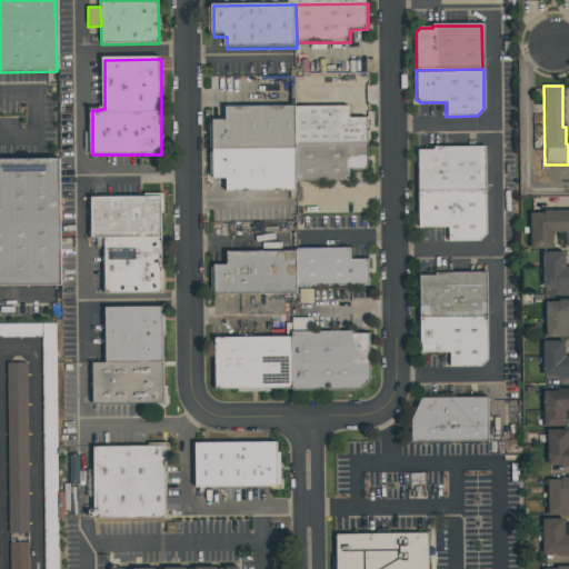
[(293,108),(348,107),(348,118),(365,118),(365,145),(293,146),(293,108)]
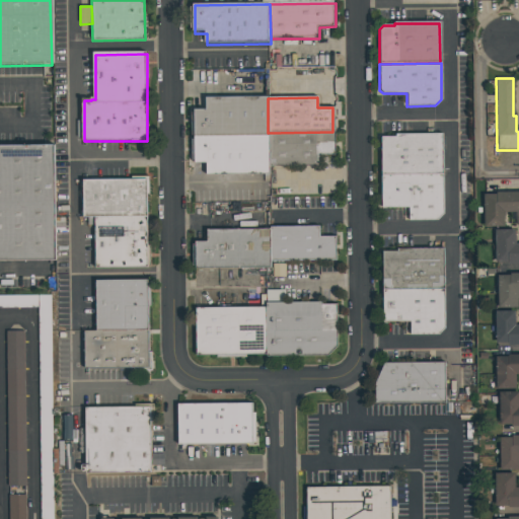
[(193,110),(204,110),(204,98),(268,98),(268,133),(268,135),(193,136),(193,110)]
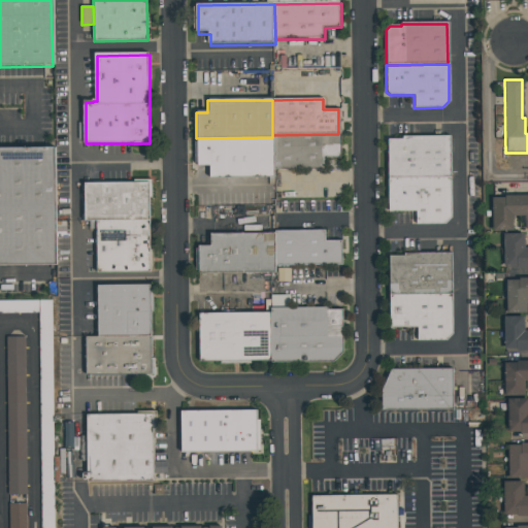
[(272,135),(338,134),(339,159),(321,159),(322,169),(273,169),(272,137),(272,135)]
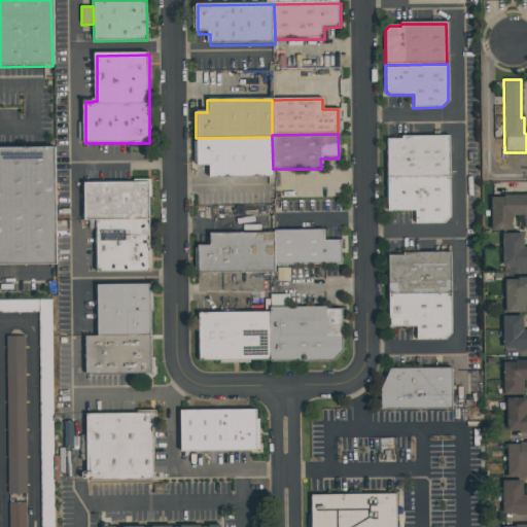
[(386,140),(400,139),(400,137),(448,136),(449,177),(386,178),(386,140)]
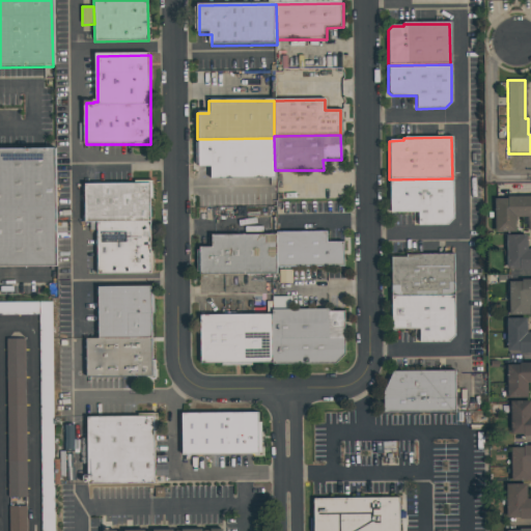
[(274,138),(275,170),(275,177),(210,178),(210,167),(197,167),(197,139),(274,138)]
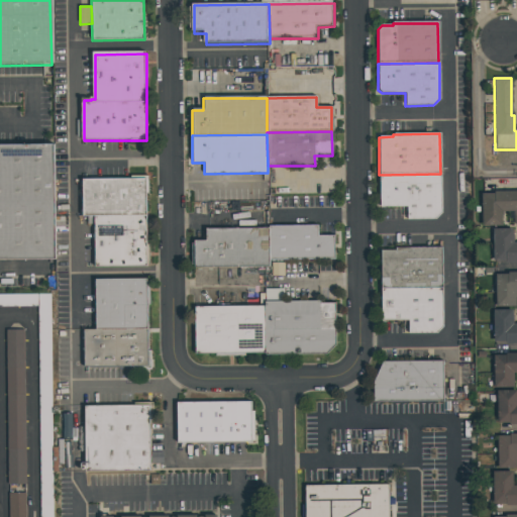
[(0,145),(52,145),(54,261),(0,262),(0,145)]
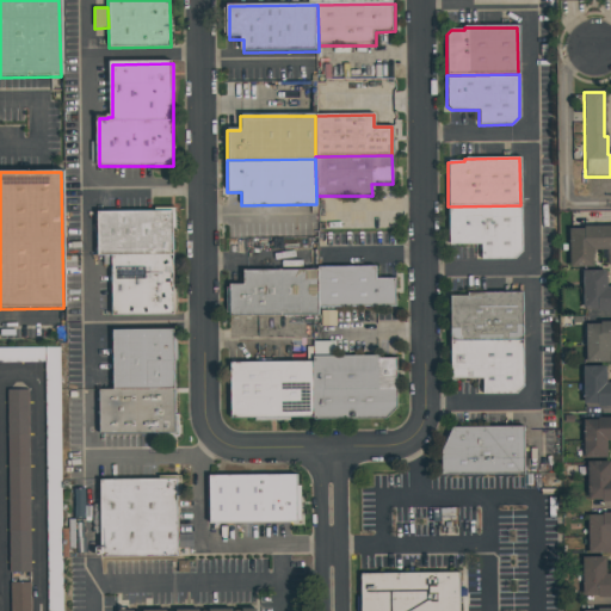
[(520,205),(520,253),(513,260),(481,260),(480,245),(448,246),(448,207),(520,205)]
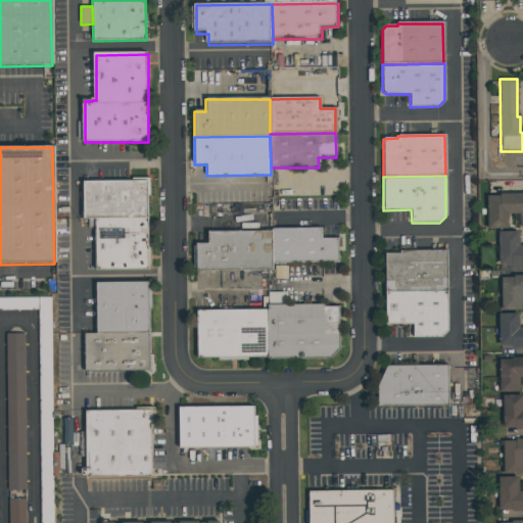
[(82,182),(132,181),(132,178),(149,178),(149,195),(146,195),(146,219),(94,220),(83,220),(82,182)]
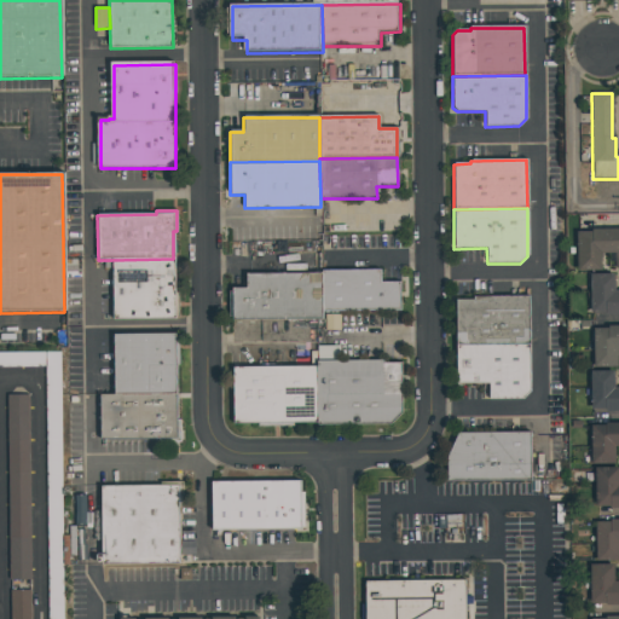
[(601,272),(577,272),(577,233),(591,233),(591,231),(618,230),(618,268),(613,270),(613,255),(601,255),(601,272)]
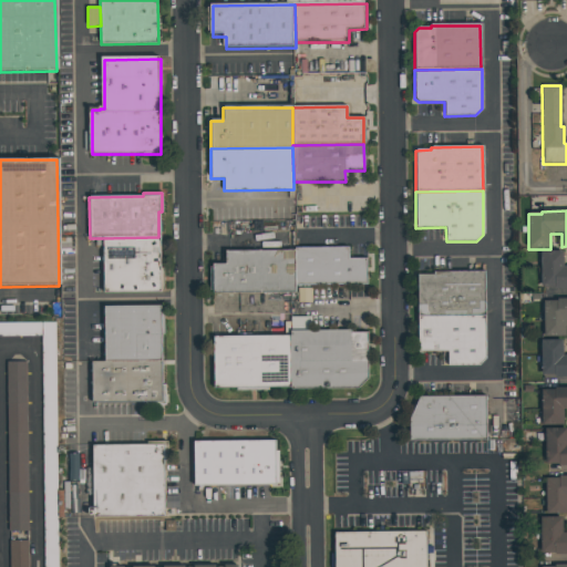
[(102,238),(158,237),(160,268),(163,268),(163,290),(161,290),(161,292),(103,294),(102,238)]
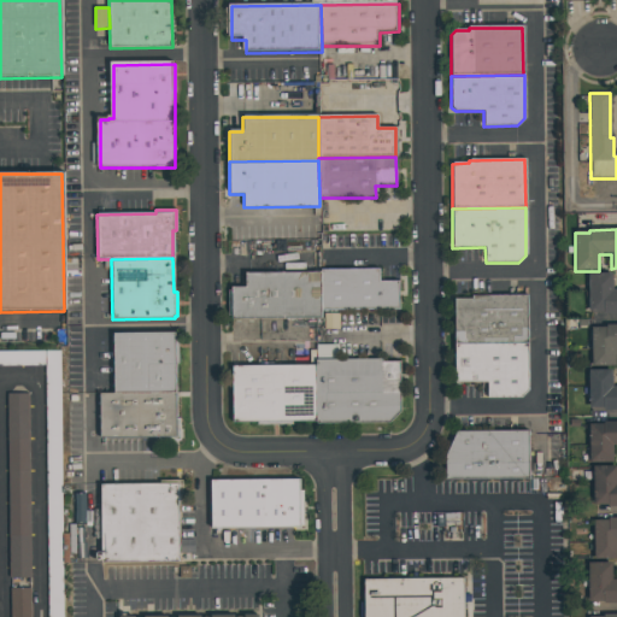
[(319,271),(378,271),(378,283),(398,283),(398,311),(319,312),(319,275),(319,271)]
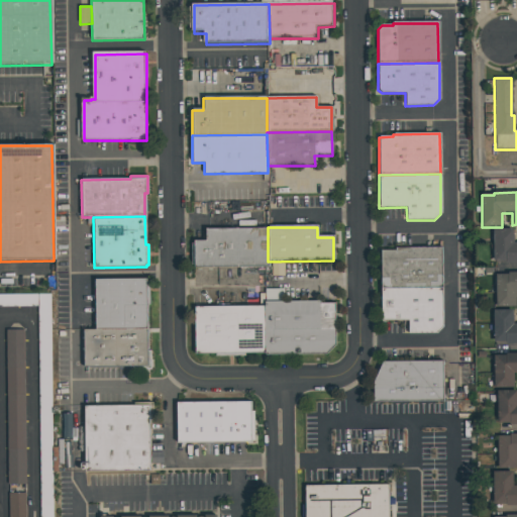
[(493,262),(492,230),(512,229),(512,244),(516,244),(516,264),(505,264),(505,262),(493,262)]
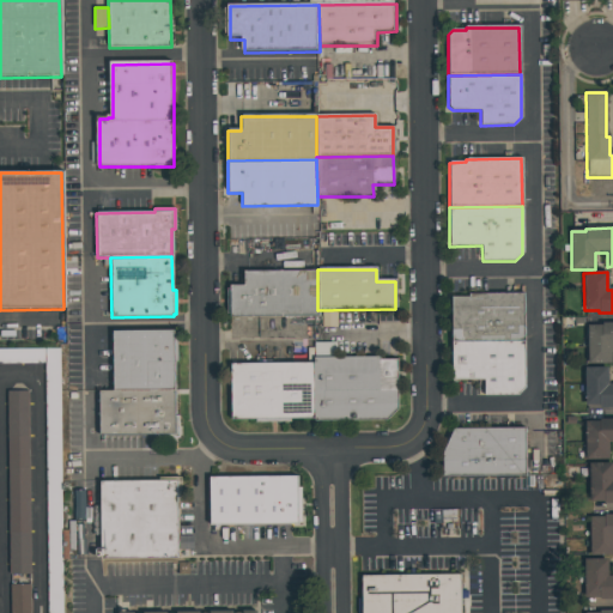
[(228,286),(243,286),(243,273),(317,273),(317,310),(317,317),(229,319),(229,314),(226,314),(226,290),(228,290),(228,286)]
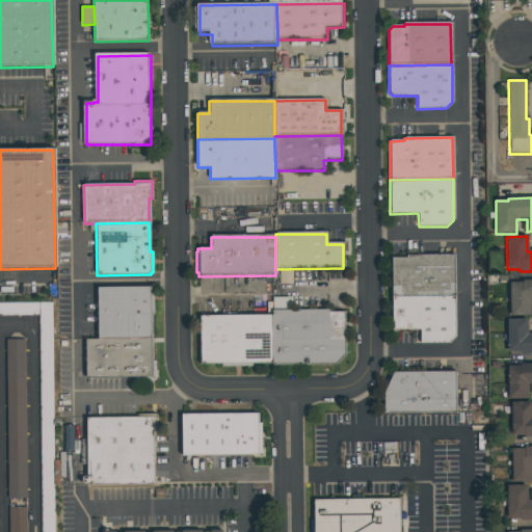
[(394,260),(409,260),(409,258),(457,257),(458,298),(395,299),(394,260)]
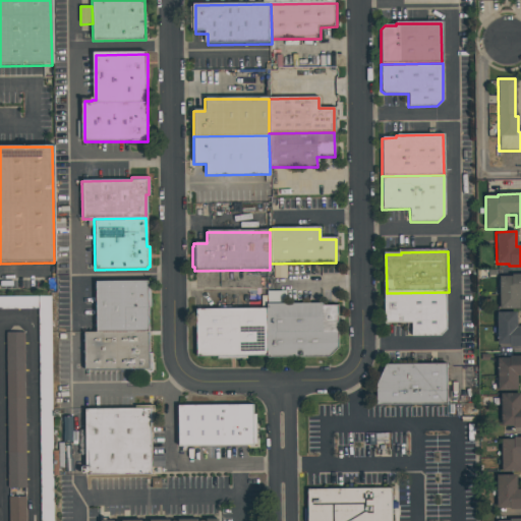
[(519,309),(499,310),(499,278),(511,277),(511,276),(520,275),(520,295),(519,296),(519,309)]
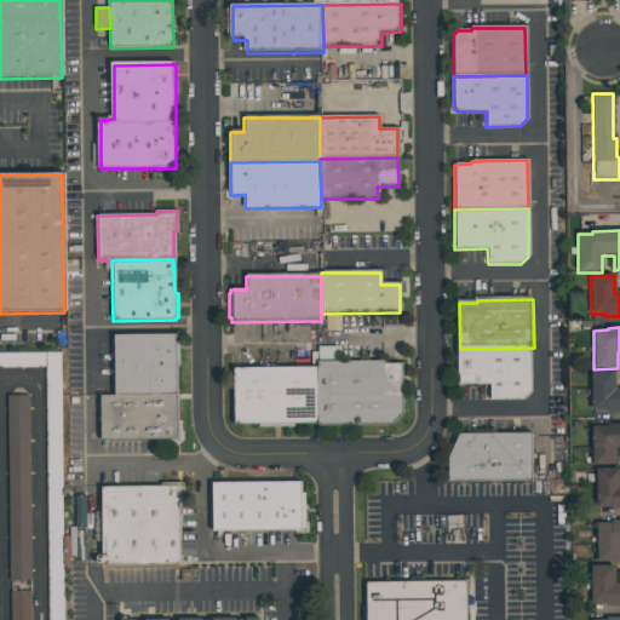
[(112,337),(174,336),(176,396),(113,397),(112,337)]
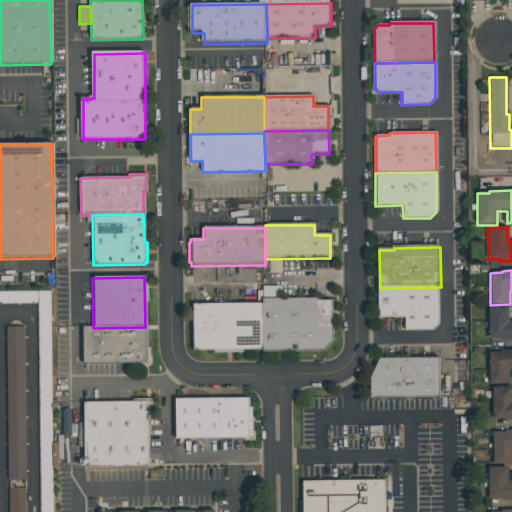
[(435,333),(441,327),(441,287),(380,288),(380,321),(407,321),(407,334),(435,333)]
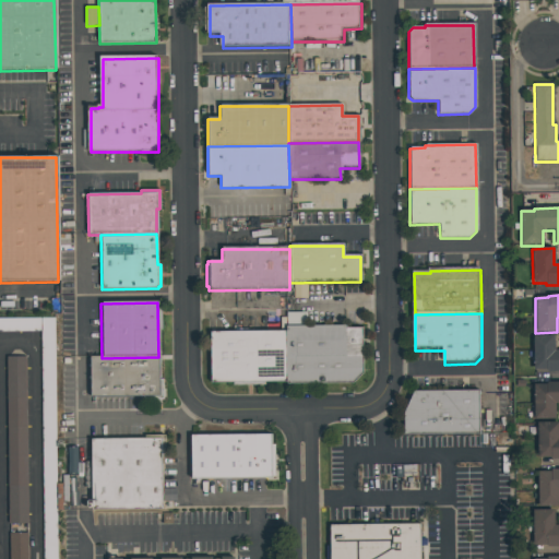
[(286,329),(345,328),(345,330),(360,330),(361,376),(352,384),(286,385),(286,383),(286,332),(286,329)]
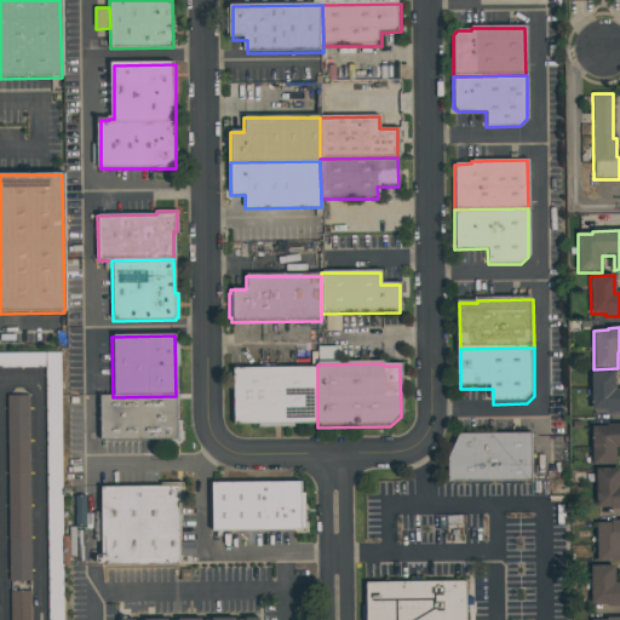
[(233,369),(317,368),(317,425),(233,426),(233,369)]
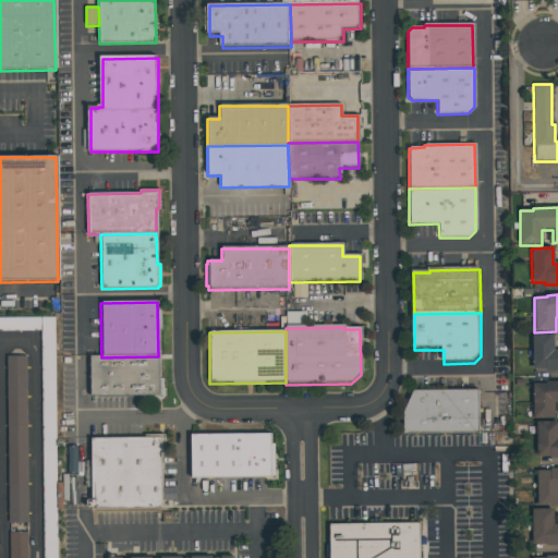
[(532,370),(532,336),(552,336),(553,351),(557,350),(557,372),(544,373),(544,370),(532,370)]
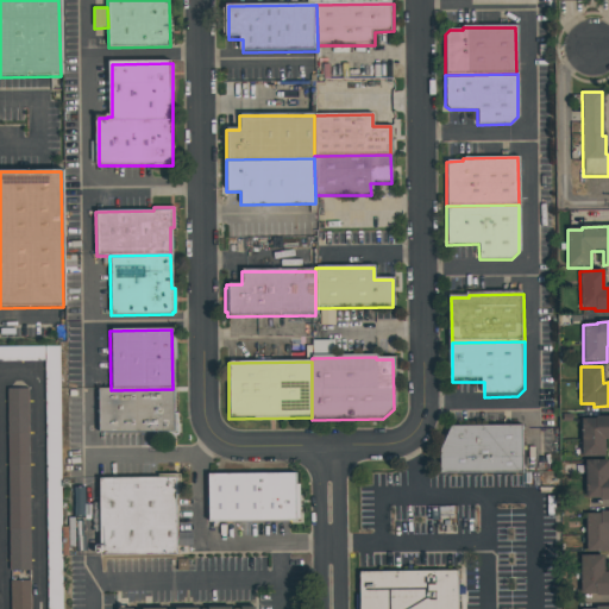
[(31,570),(29,388),(7,388),(10,570),(31,570)]
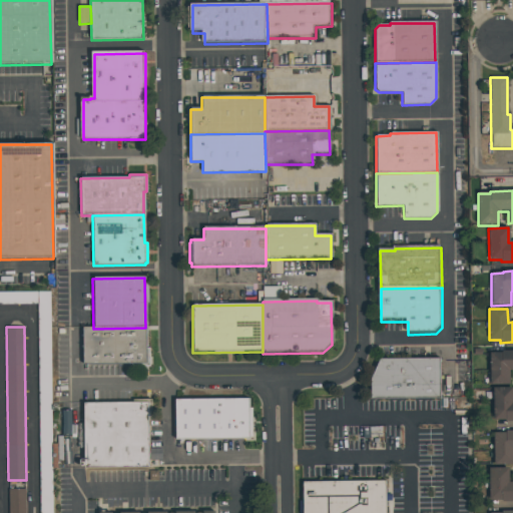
[(82,329),(93,329),(145,328),(145,350),(148,350),(148,367),(131,367),(131,365),(83,366),(82,329)]
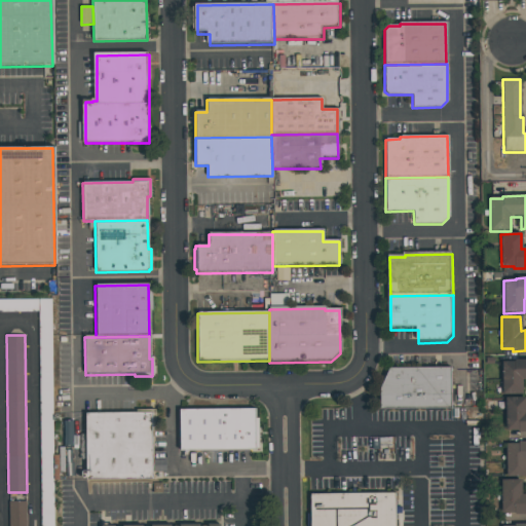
[(40,349),(41,494),(53,493),(51,349),(40,349)]
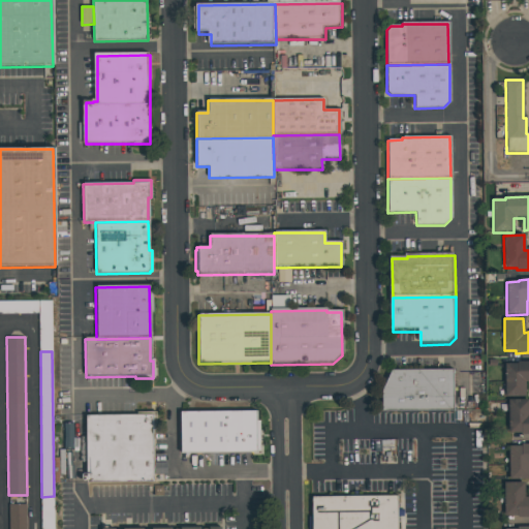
[(524,397),(504,397),(504,365),(517,364),(517,363),(528,362),(528,381),(523,381),(524,397)]
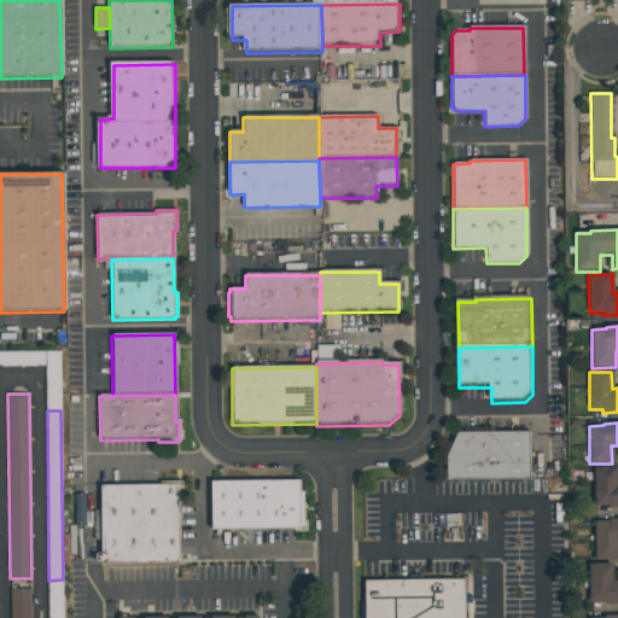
[(456,433),(529,432),(529,478),(445,479),(445,456),(456,433)]
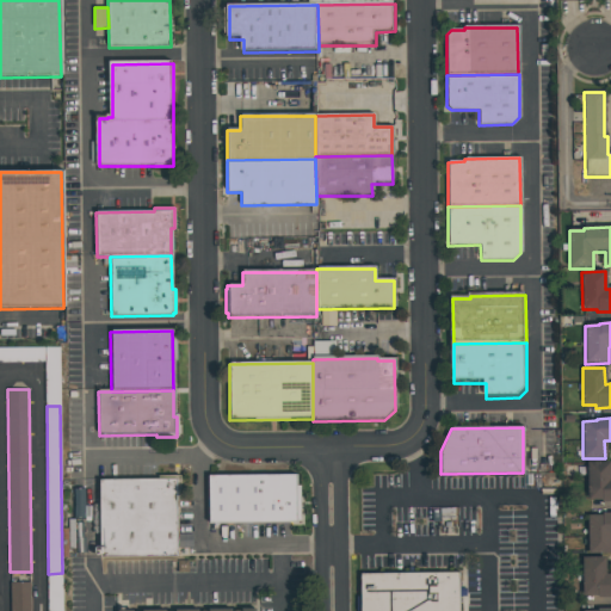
[(587,501),(586,463),(610,463),(610,475),(610,503),(602,504),(602,501),(587,501)]
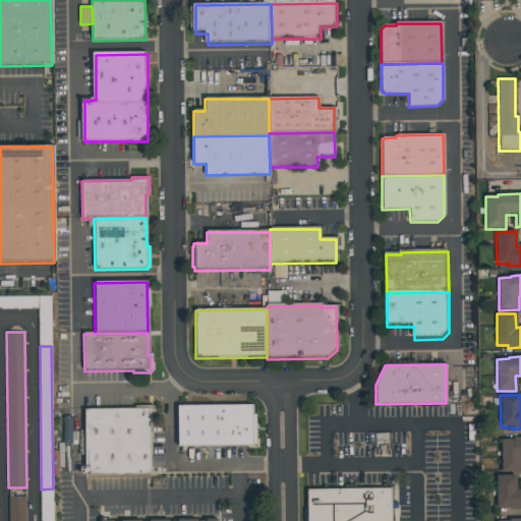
[(176,407),(252,406),(253,447),(177,448),(176,407)]
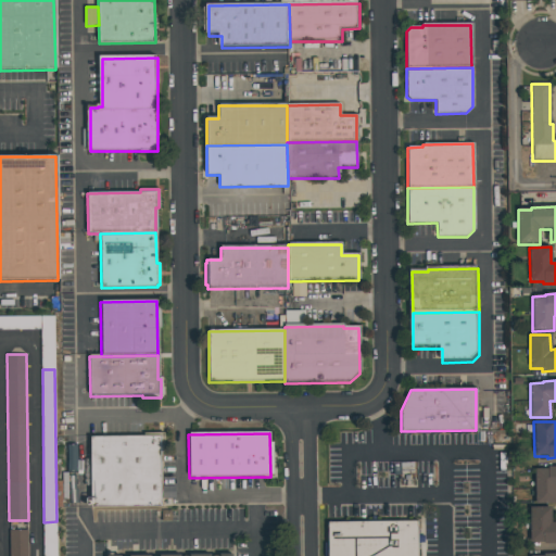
[(90,439),(161,438),(161,508),(91,508),(90,439)]
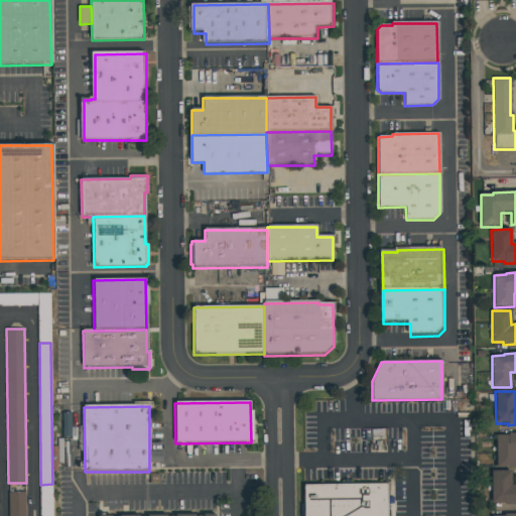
[(515,468),(497,469),(496,435),(515,434),(515,468)]
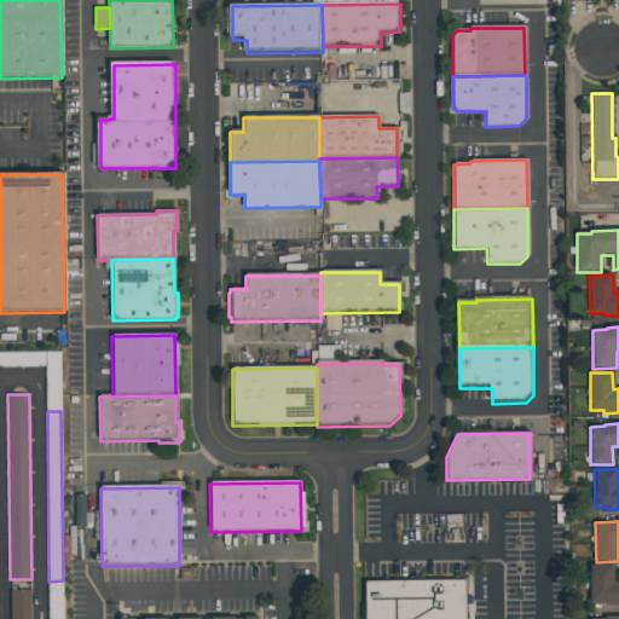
[(618,607),(603,607),(603,605),(590,605),(589,567),(611,566),(612,582),(618,582),(618,607)]
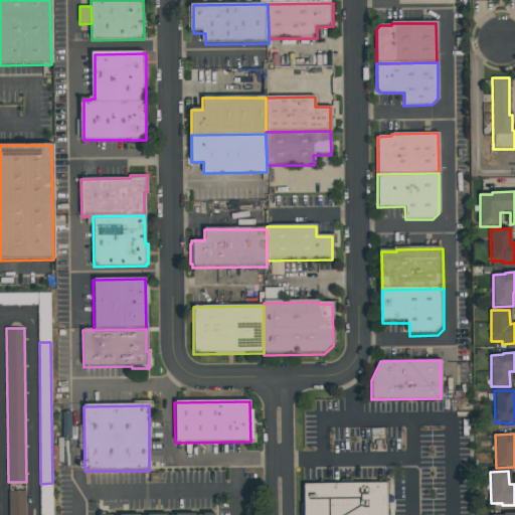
[(303,514),(303,485),(385,484),(385,514),(303,514)]
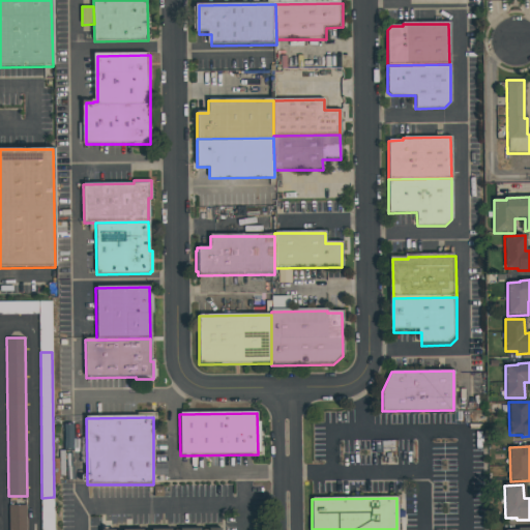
[(26,529),(26,505),(9,505),(9,529),(26,529)]
